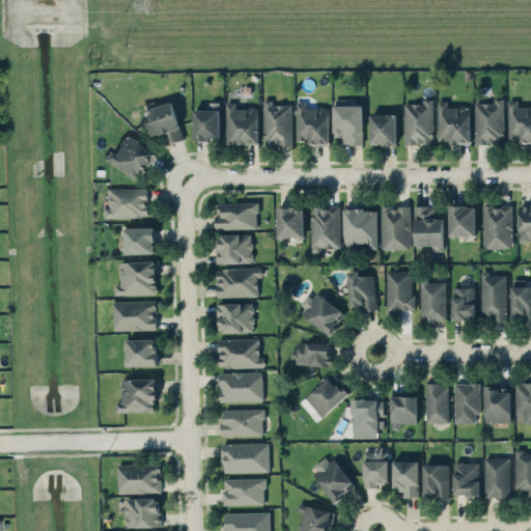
[(503,98),(494,98),(494,103),(475,103),(474,143),(503,143),(503,98)]
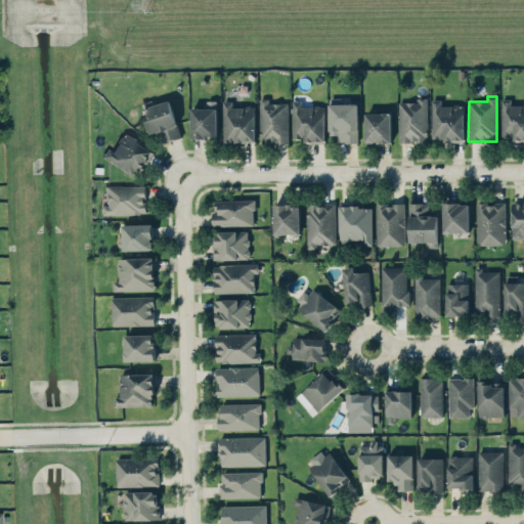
[(428,141),(427,97),(418,97),(418,101),(398,101),(399,142),(428,141)]
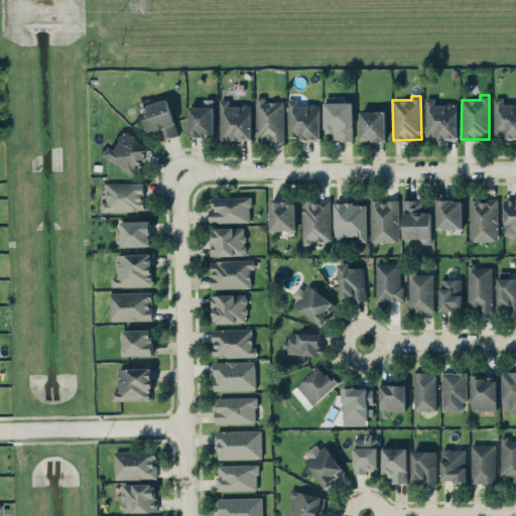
[(283,101),(264,101),(264,97),(255,97),(256,141),(284,140),(283,101)]
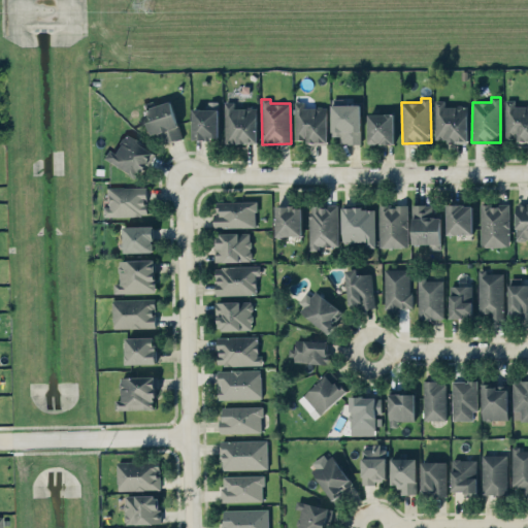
[(361,142),(360,104),(344,104),(344,99),(331,99),(332,135),(341,135),(341,143),(361,142)]
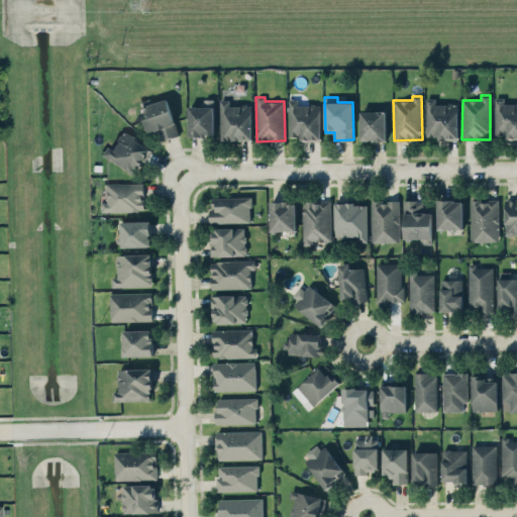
[(516,138),(516,102),(505,103),(504,97),(495,98),(495,134),(506,134),(506,139),(516,138)]
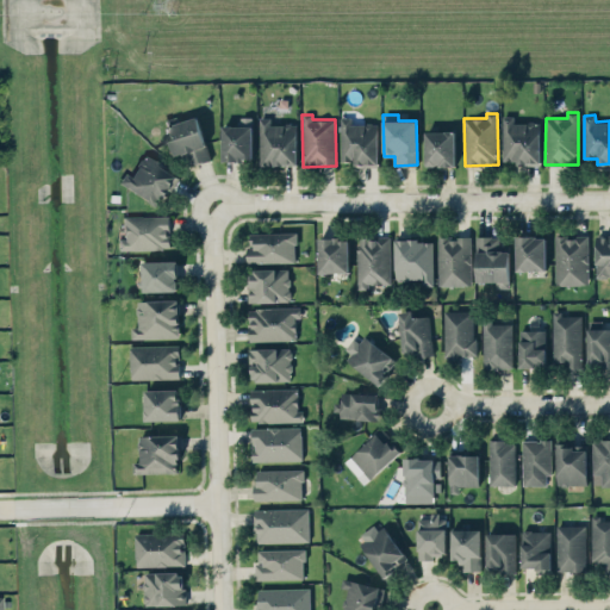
[(192,165),(211,159),(198,116),(166,125),(175,156),(187,151),(192,165)]
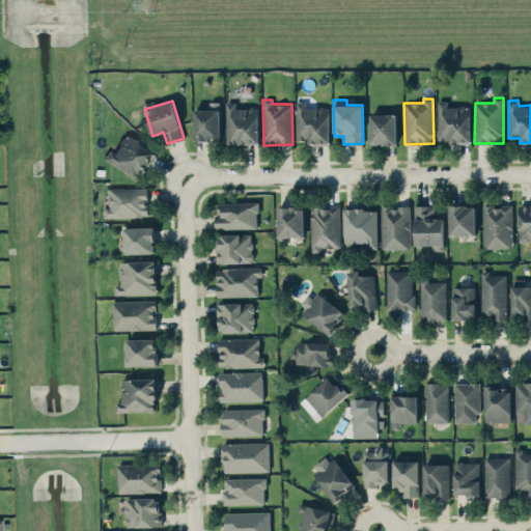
[(470,106),(447,107),(447,101),(438,101),(438,142),(470,141),(470,106)]
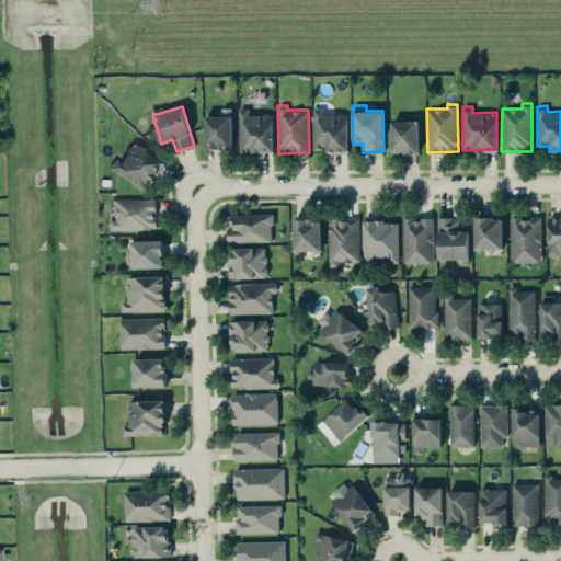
[(205,147),(232,147),(232,107),(220,107),(220,115),(205,115),(205,147)]
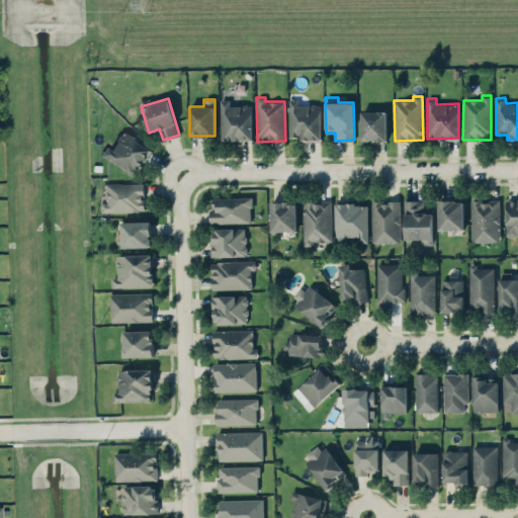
[(253,140),(252,104),(230,105),(230,99),(220,100),(221,140),(253,140)]
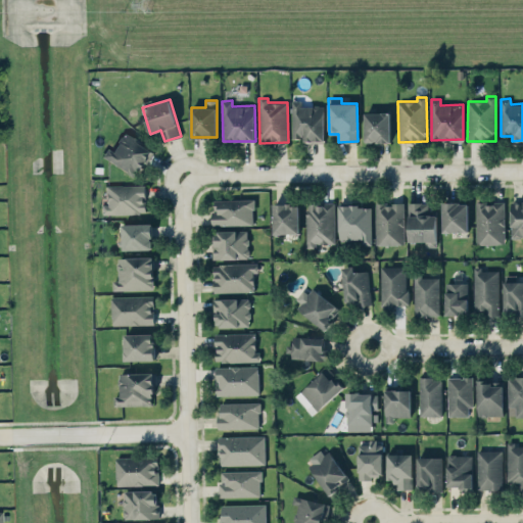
[(325,142),(324,105),(301,106),(301,100),(292,100),(292,138),(303,138),(303,142),(325,142)]
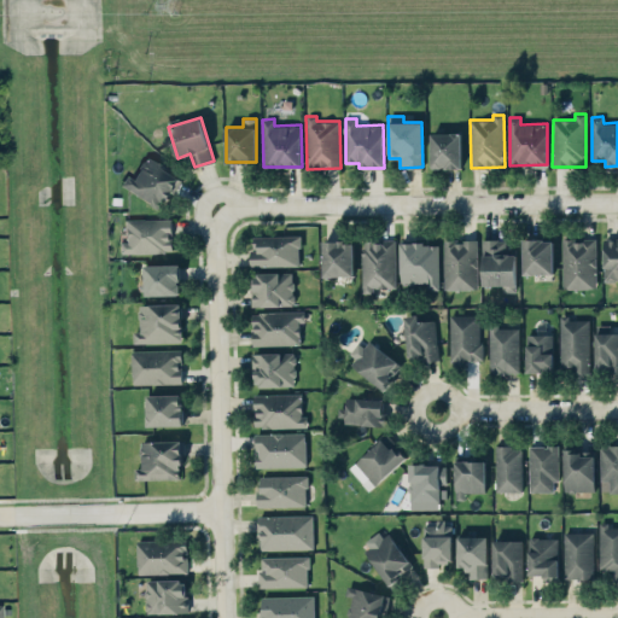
[(461,133),(431,133),(431,168),(461,168),(461,133)]
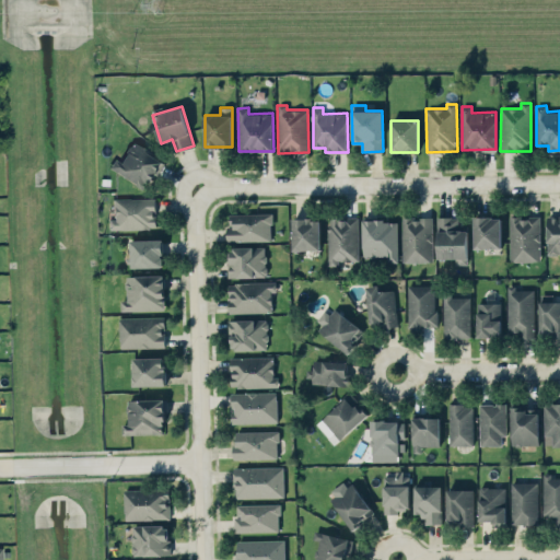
[(163,160),(131,142),(120,162),(114,159),(108,168),(147,190),(163,160)]
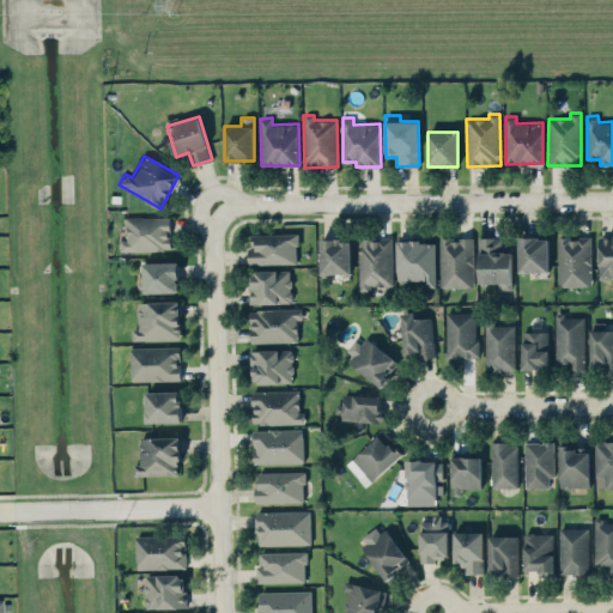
[(120,250),(171,250),(170,217),(123,217),(123,241),(119,241),(120,250)]
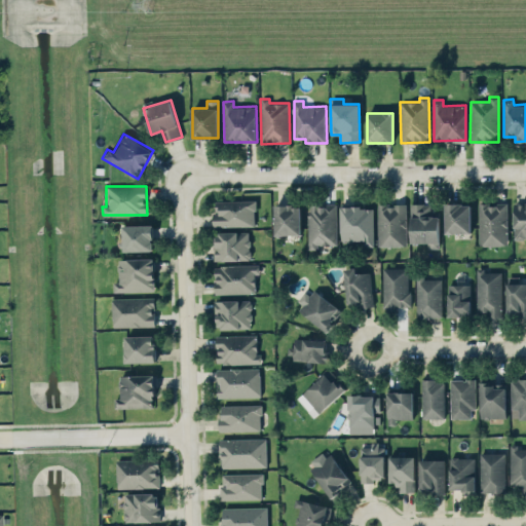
[(215,226),(255,226),(255,199),(214,200),(215,226)]
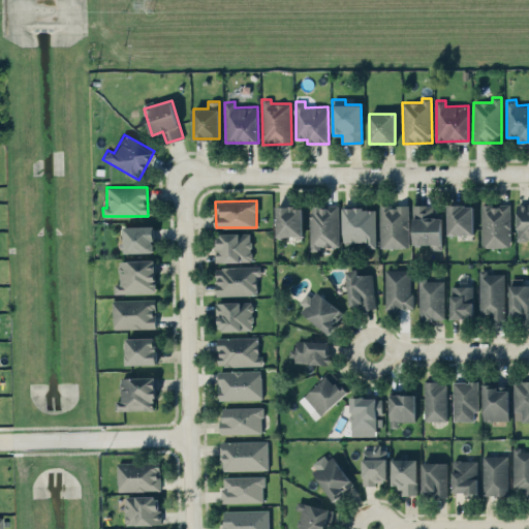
[(447,205),(448,235),(474,234),(473,204),(447,205)]
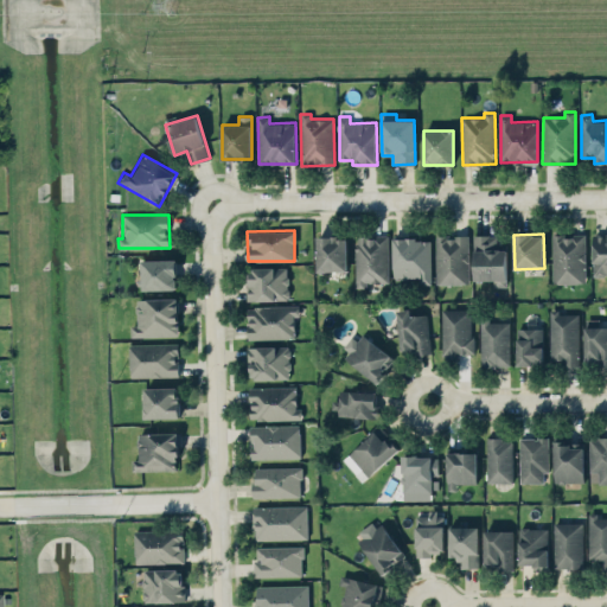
[(586,234),(553,235),(553,283),(586,282),(586,234)]
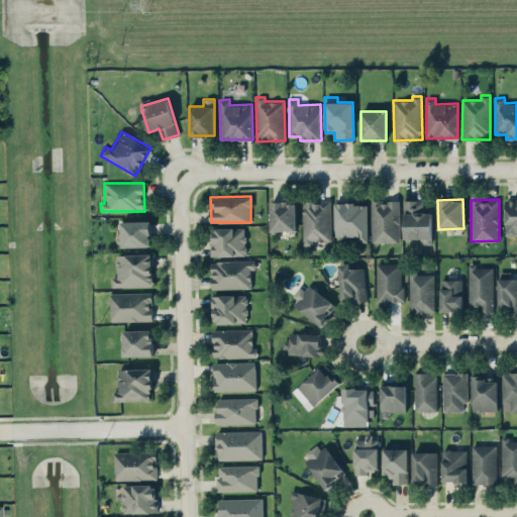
[(399,200),(371,200),(372,241),(400,241),(399,200)]
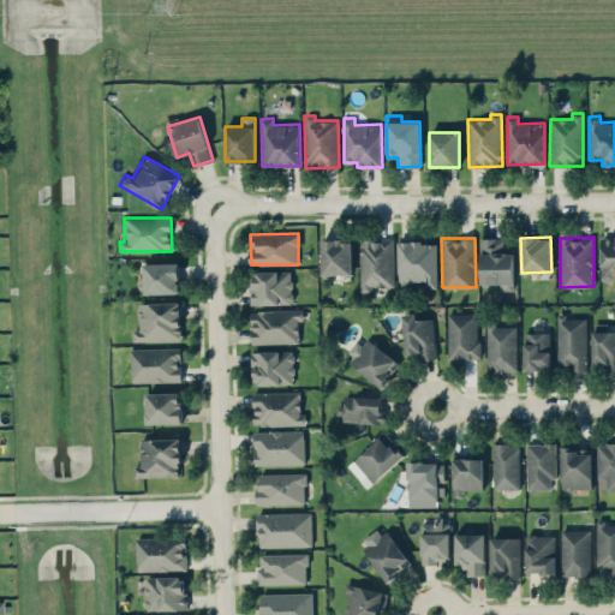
[(481,284),(500,284),(500,290),(513,291),(514,246),(503,246),(503,238),(481,238),(481,284)]
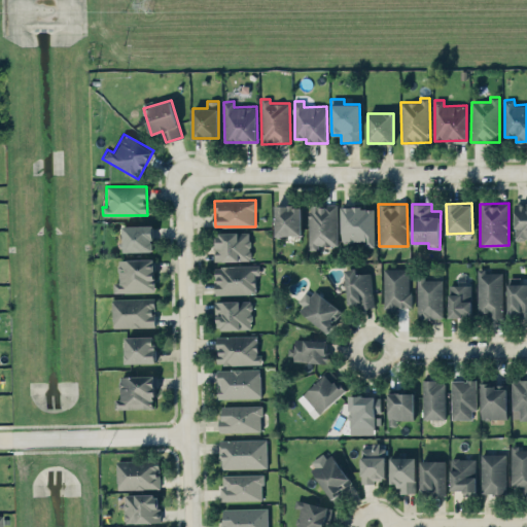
[(526,204),(516,204),(515,239),(526,239),(526,204)]
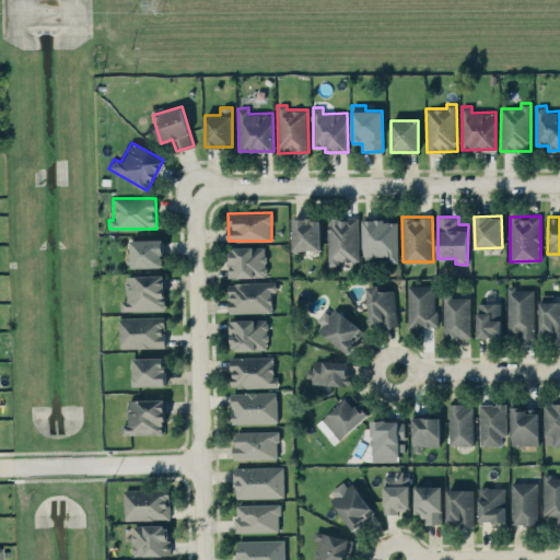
[(321,249),(319,218),(292,219),(293,249),(321,249)]
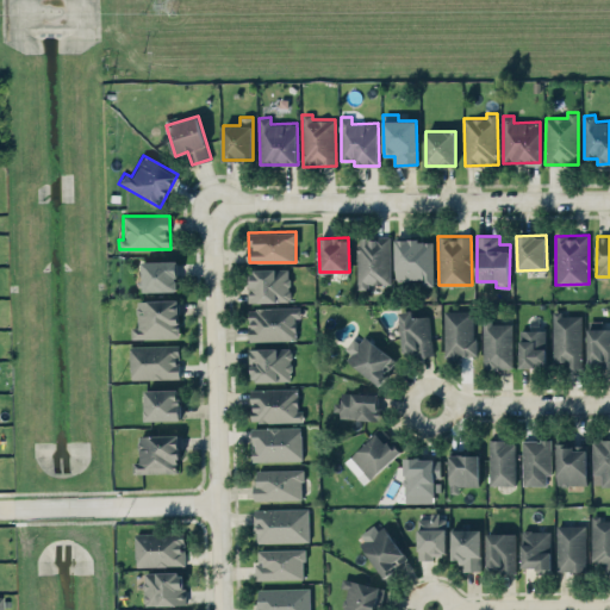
[(390,237),(356,237),(358,288),(368,288),(368,284),(391,284),(390,237)]
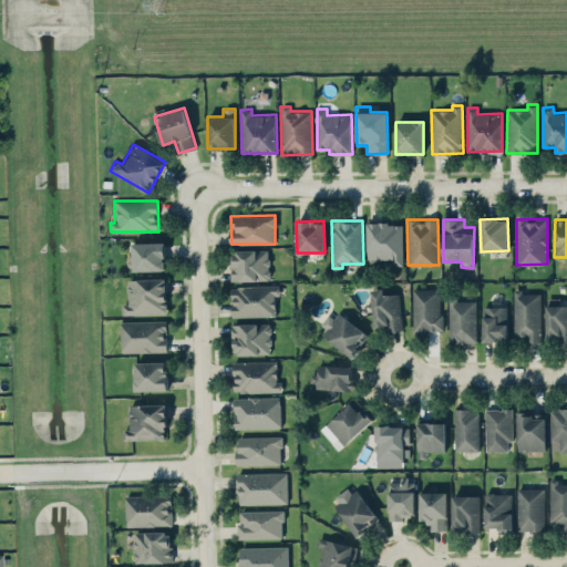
[(367,223),(368,259),(392,259),(392,266),(402,265),(402,223),(367,223)]
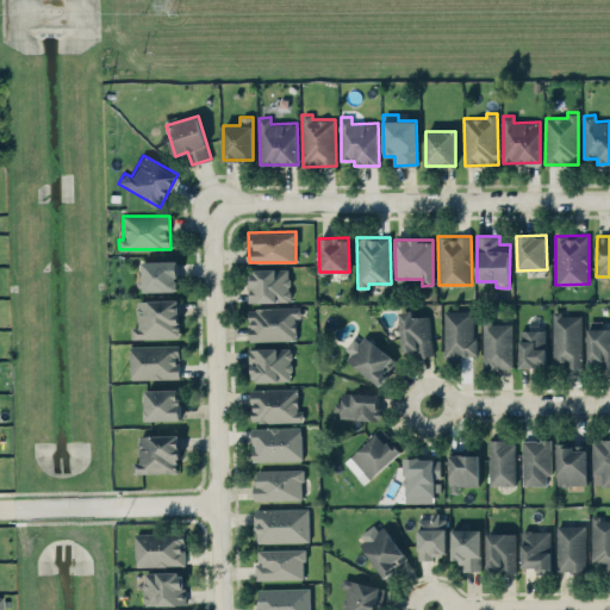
[(143,291),(178,291),(178,260),(143,261),(143,291)]
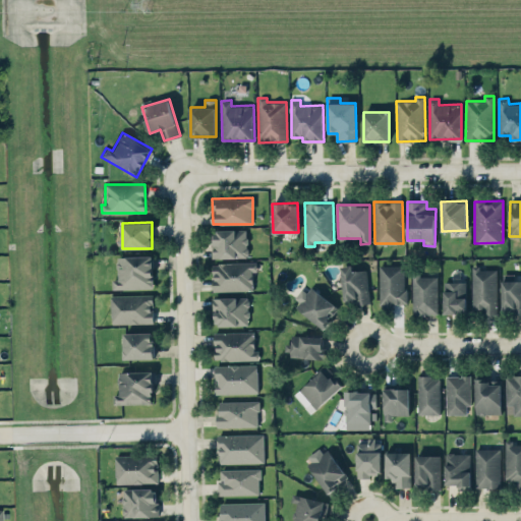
[(213,229),(213,257),(247,257),(246,229),(213,229)]
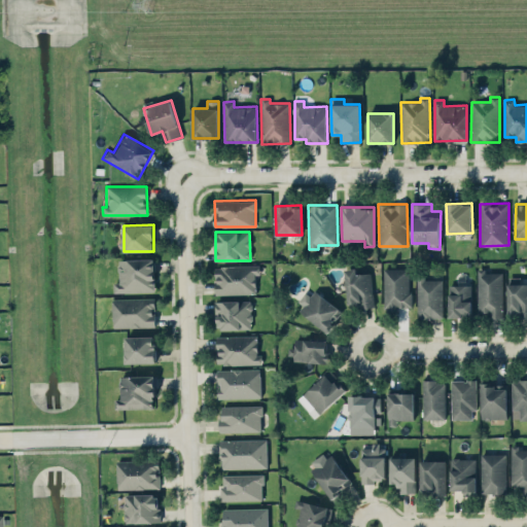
[(155,290),(154,258),(118,259),(119,282),(113,282),(114,292),(155,290)]
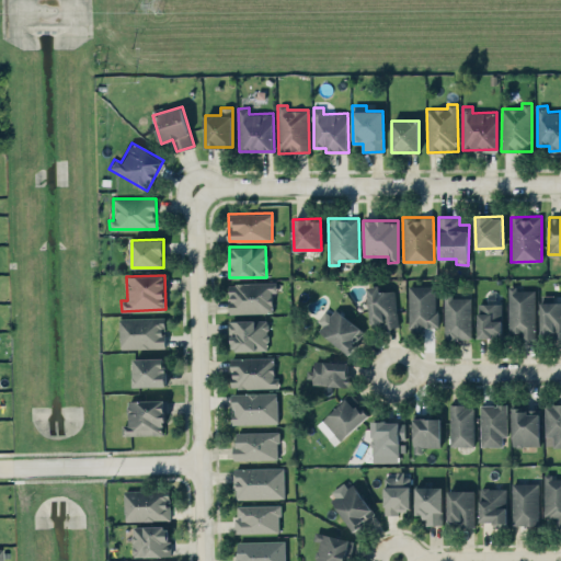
[(228,283),(229,313),(273,312),(272,292),(276,292),(275,282),(228,283)]
